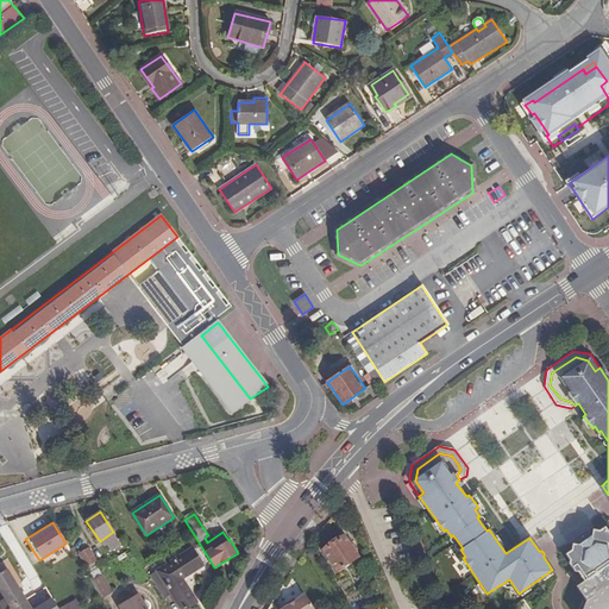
[(573,556),(571,551),(565,556),(583,582),(576,586),(585,601),(588,602),(585,608),(608,608),(608,534),(604,527),(598,532),(601,535),(597,538),(591,537),(578,546),(577,552),(573,556)]
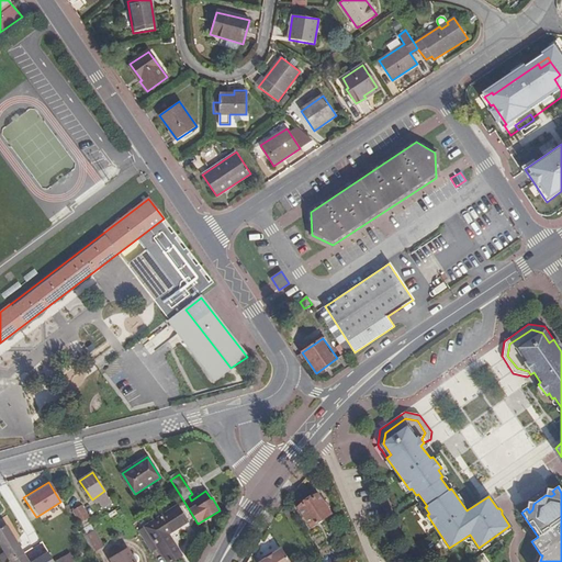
[(317,496),(299,509),(311,528),(329,515),(317,496)]
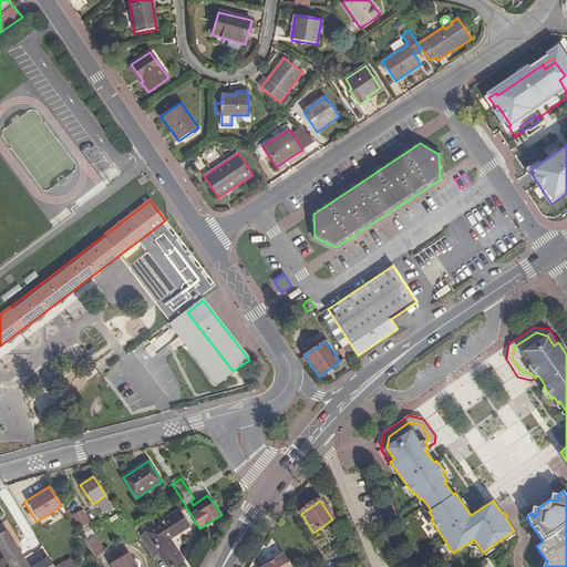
[(82,511),(73,516),(81,528),(90,523),(82,511)]
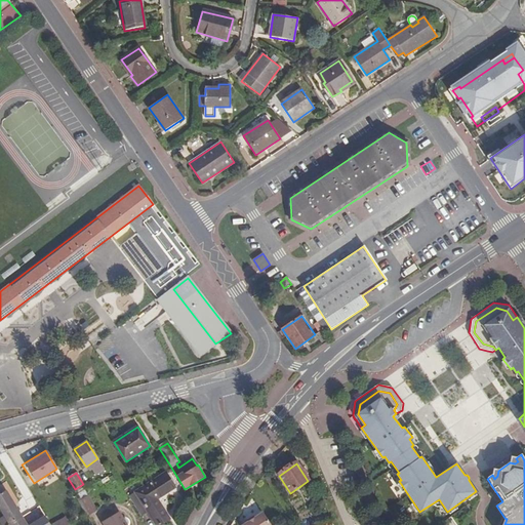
[(165,473),(134,492),(148,512),(155,524),(161,524),(169,520),(158,499),(175,488),(165,473)]
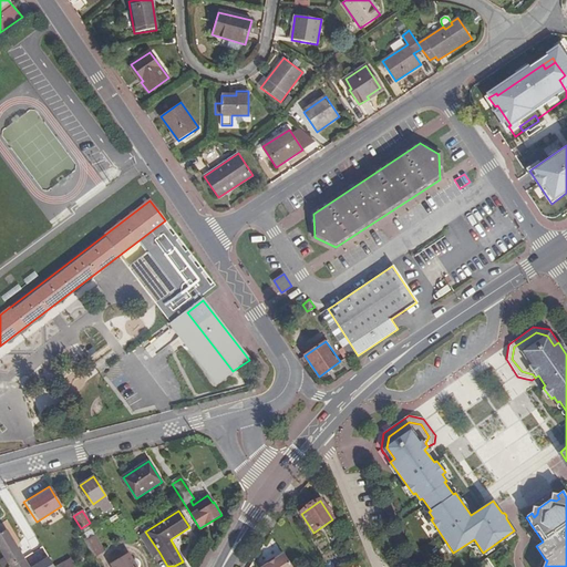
[(104,552),(91,531),(81,536),(94,557),(104,552)]
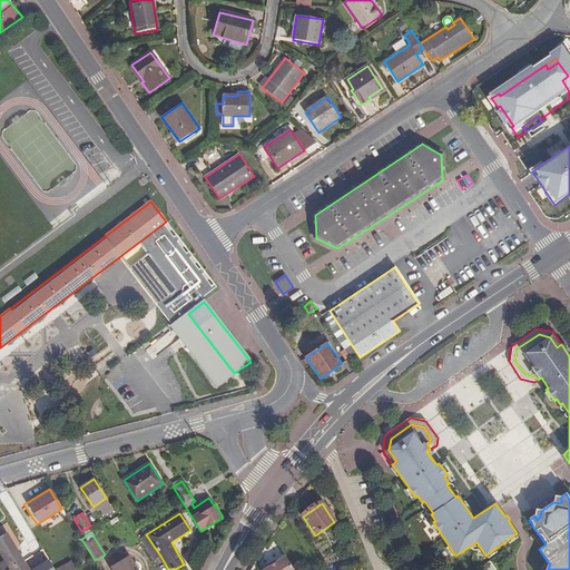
[(0,553),(9,569),(35,569),(36,569),(35,569),(28,569),(20,556),(7,534),(0,538),(0,553)]
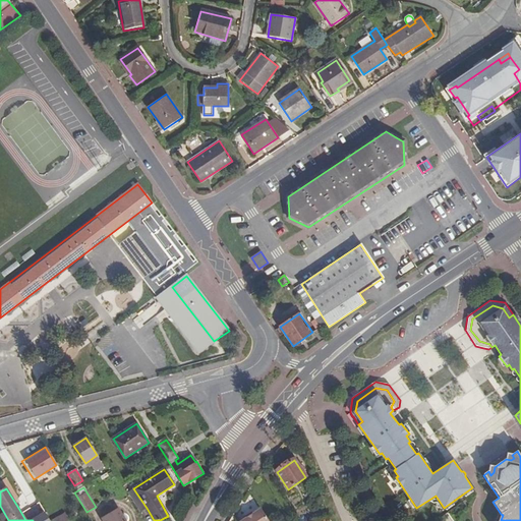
[(127,493),(140,512),(147,508),(133,488),(127,493)]
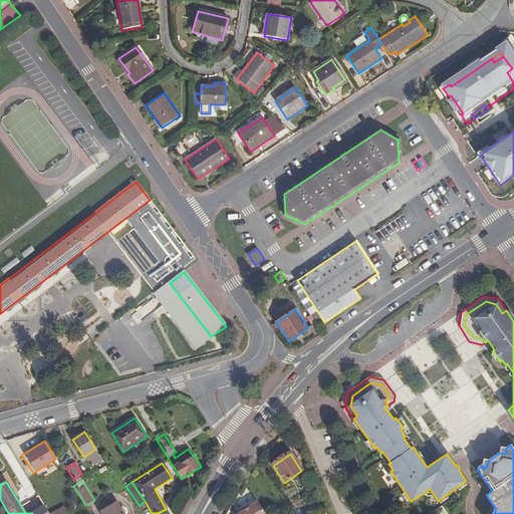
[(123,513),(117,502),(100,512),(101,513),(123,513)]
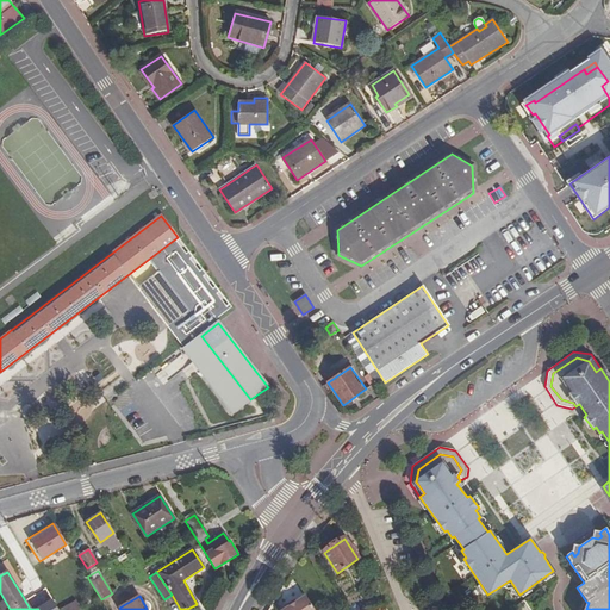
[(312,609),(306,598),(284,609),(312,609)]
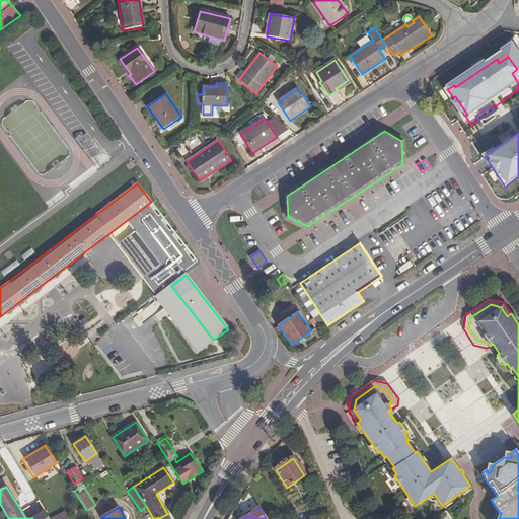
[(64,510),(51,517),(51,518),(67,518),(69,518),(64,510)]
